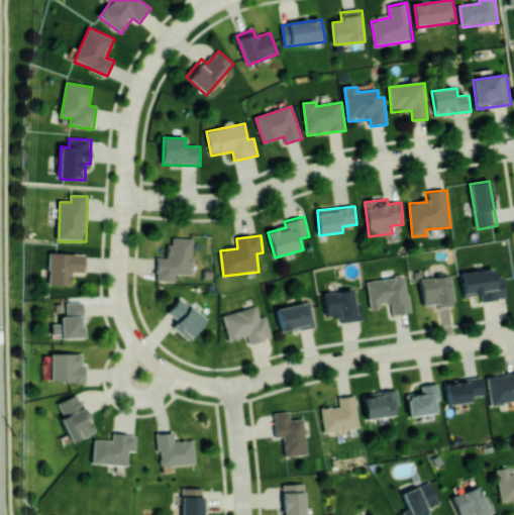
[(194,239),(171,239),(170,259),(159,259),(159,282),(176,282),(177,276),(193,276),(194,239)]
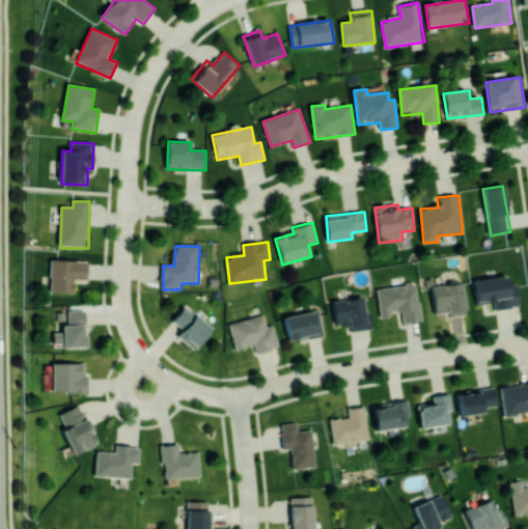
[(88,261),(52,260),(51,294),(76,294),(76,281),(88,281),(88,261)]
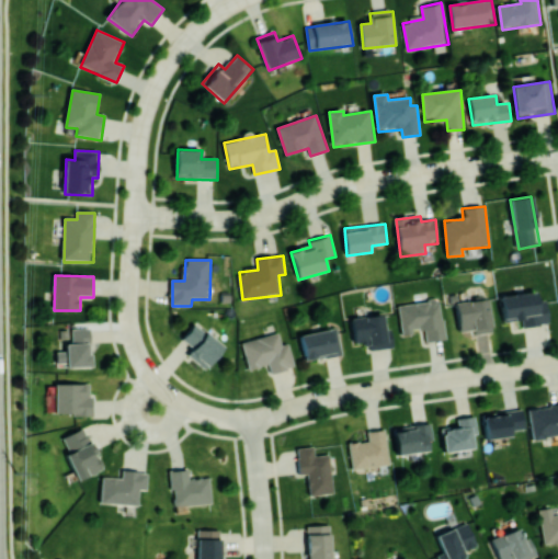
[(524,328),(551,323),(548,300),(538,303),(537,293),(501,298),(505,323),(523,320),(524,328)]
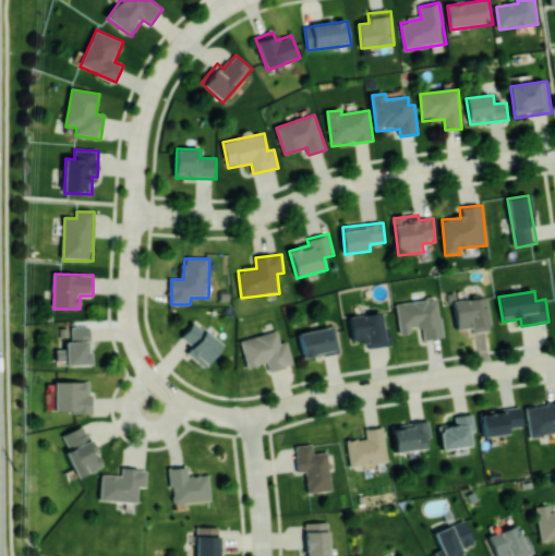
[(459,331),(472,329),(473,334),(492,330),(486,298),(454,303),(459,331)]
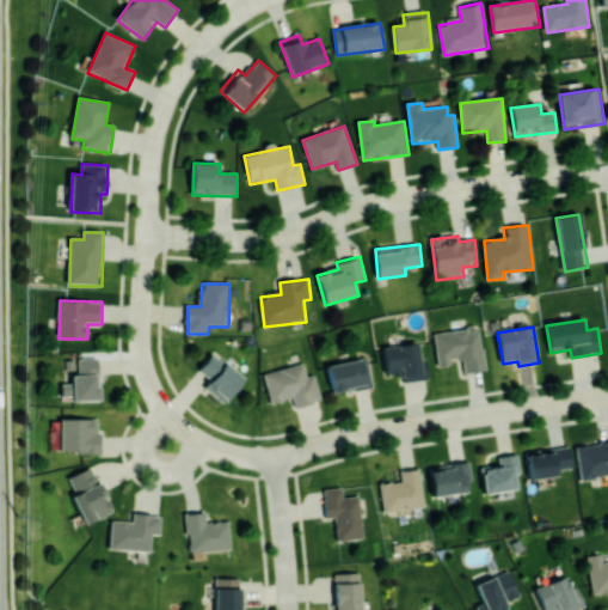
[(487,371),(481,328),(436,334),(440,365),(462,363),(465,373),(487,371)]
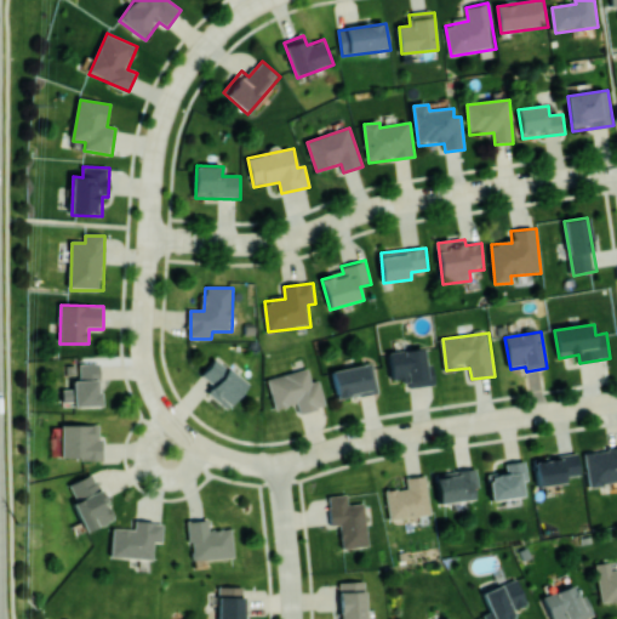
[(410,388),(436,386),(434,364),(428,365),(427,350),(389,353),(393,381),(409,379),(410,388)]
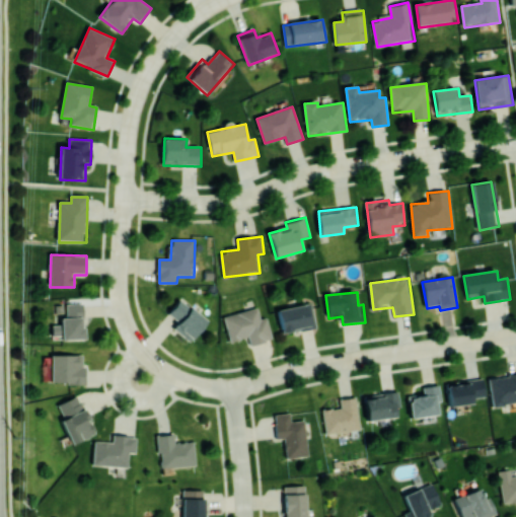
[(174,328),(190,343),(208,323),(182,299),(169,314),(179,323),(174,328)]
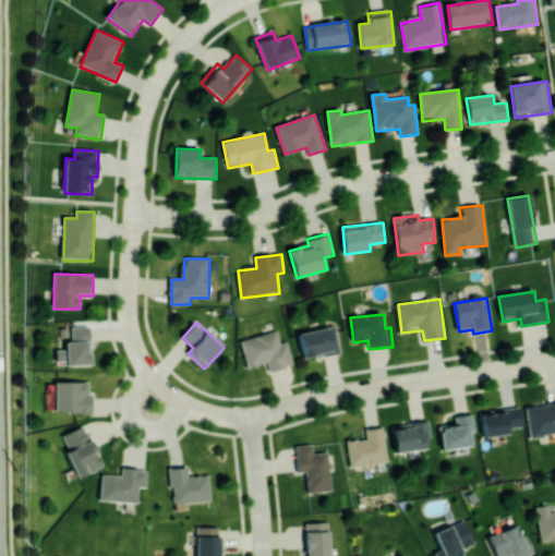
[(91,327),(73,328),(73,342),(67,343),(67,351),(58,351),(58,361),(68,361),(68,366),(92,365),(91,327)]
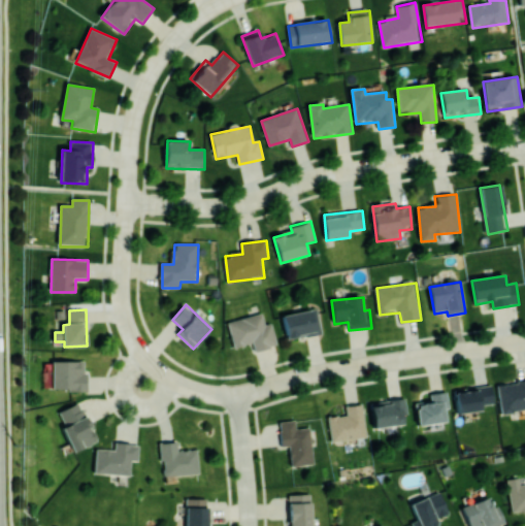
[(323,333),(318,309),(284,317),(288,340),(323,333)]
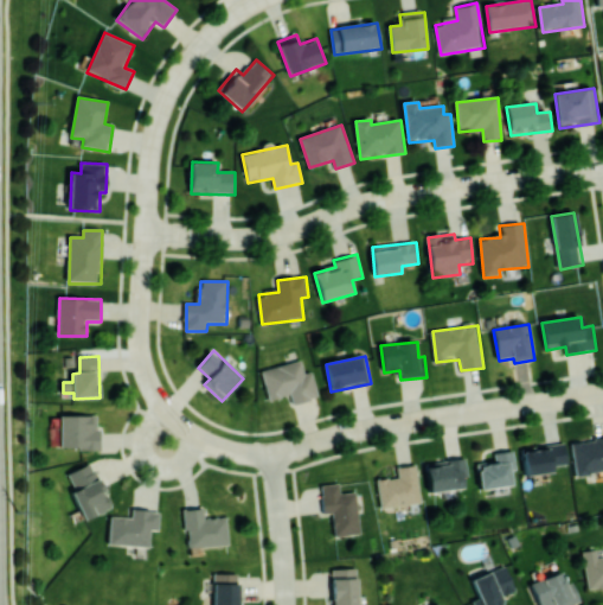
[(314,373),(305,374),(303,362),(263,369),(269,401),(292,396),(294,403),(319,399),(314,373)]
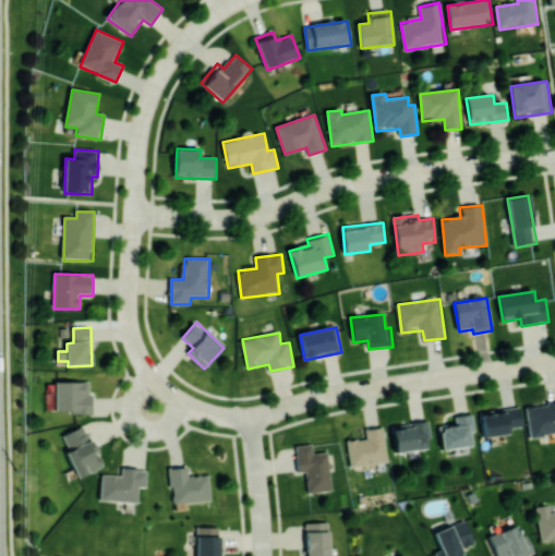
[(94,412),(94,393),(91,394),(91,382),(57,383),(57,400),(49,400),(49,413),(94,412)]
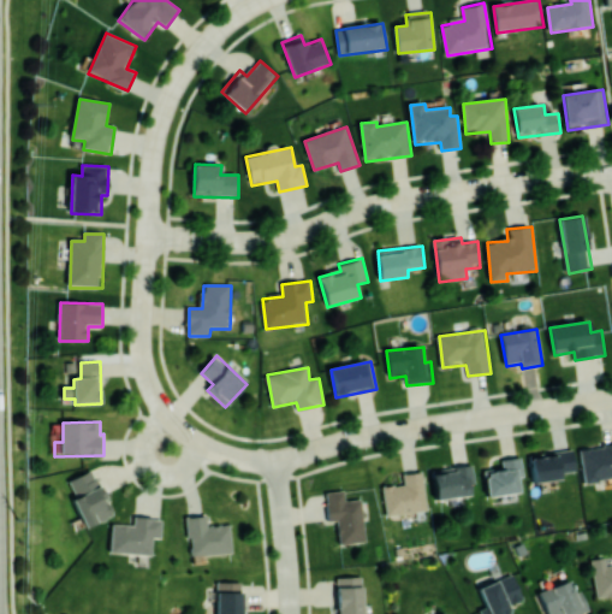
[(611,447),(582,448),(583,483),(611,480),(611,447)]
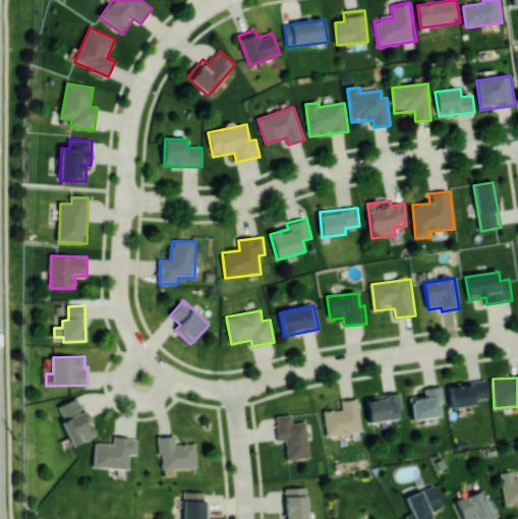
[(453,409),(476,405),(475,401),(488,399),(485,380),(449,387),(453,409)]
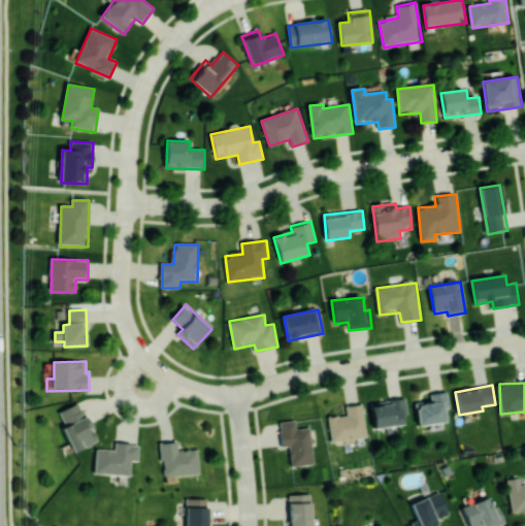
[(431,394),(431,402),(417,403),(418,425),(447,423),(446,411),(450,409),(449,393),(431,394)]
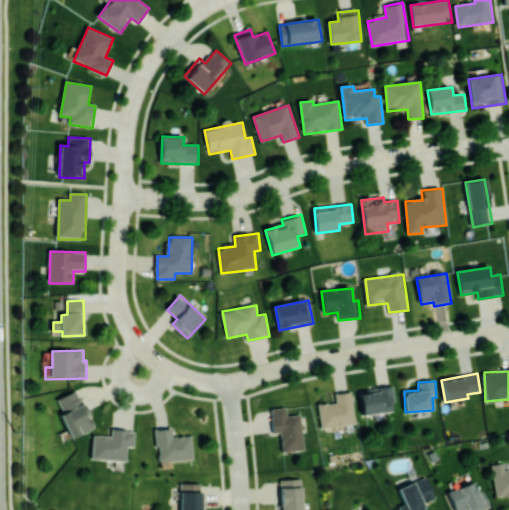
[(392,413),(391,403),(396,403),(394,387),(360,391),(363,416),(392,413)]
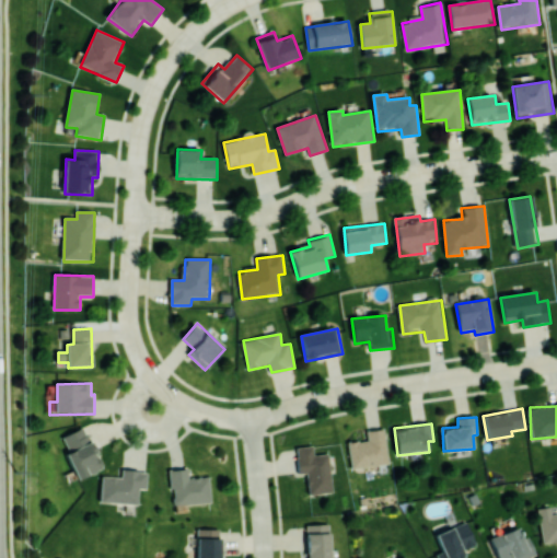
[(61,439),(80,480),(105,469),(86,428),(61,439)]
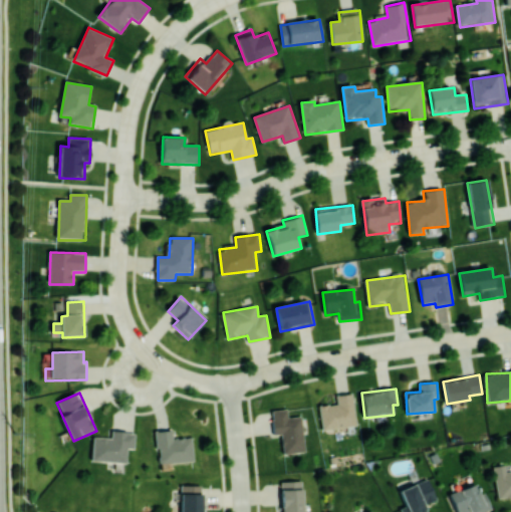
[(357,428),(354,394),(337,396),(337,405),(321,407),(323,431),(357,428)]
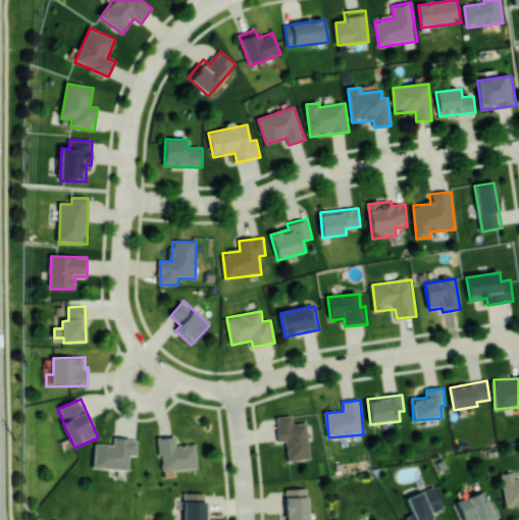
[(308,423),(294,424),(293,416),(277,418),(279,443),(287,442),(289,462),(312,460),(308,423)]
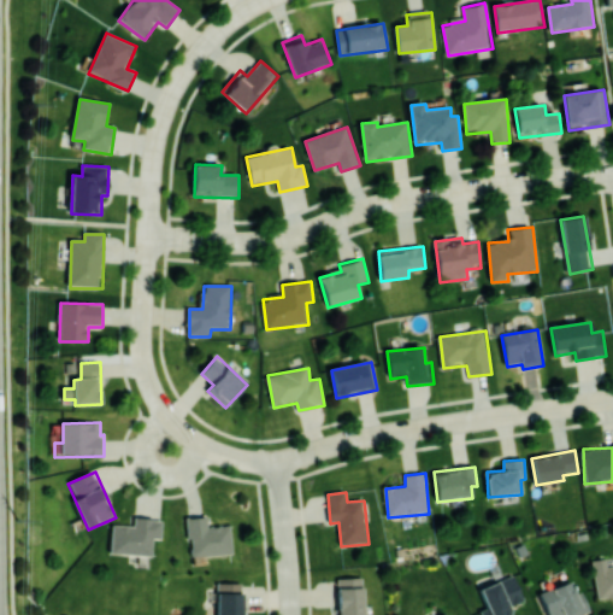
[(189,519),(190,557),(234,556),(233,526),(208,527),(208,517),(189,519)]
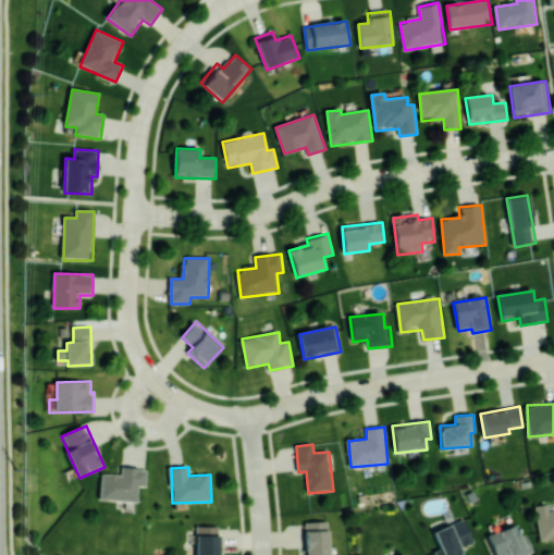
[(102,475),(101,501),(139,502),(139,488),(147,488),(147,469),(122,468),(122,476),(102,475)]
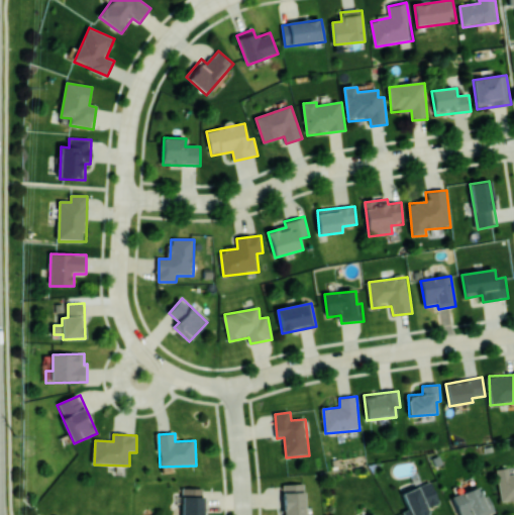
[(513,475),(510,475),(510,469),(499,470),(501,502),(513,502),(513,475)]
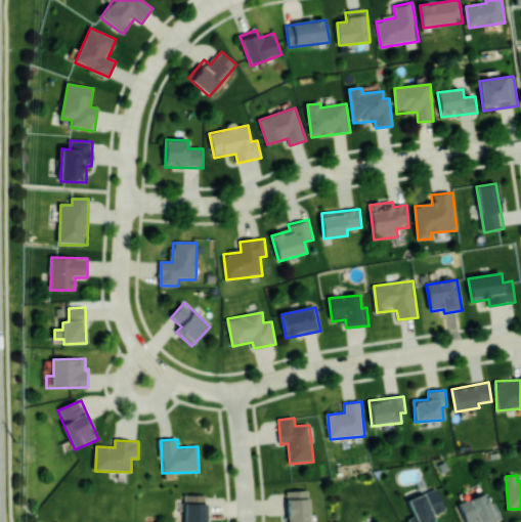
[(408,501),(416,517),(408,519),(409,521),(435,521),(434,516),(446,511),(438,488),(408,501)]
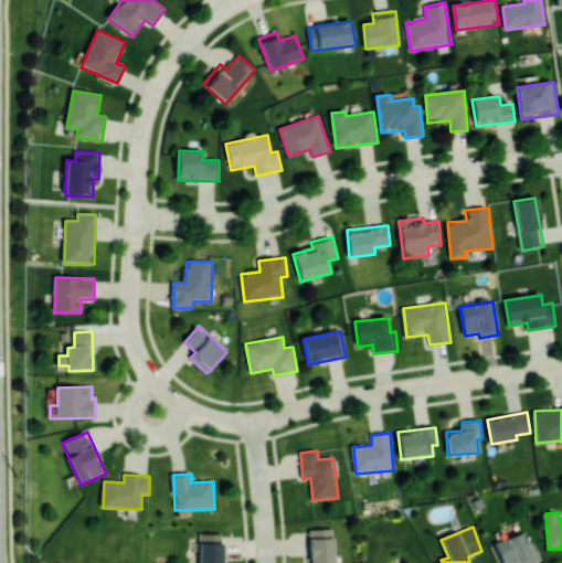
[(310,530),(311,562),(335,562),(335,530),(310,530)]
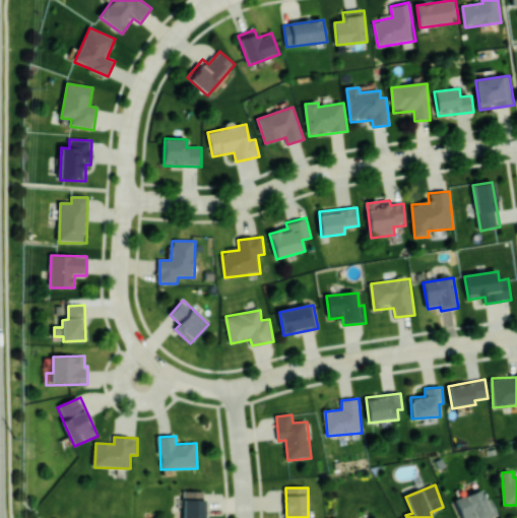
[(455,501),(462,517),(496,517),(500,516),(492,499),(488,501),(482,490),(455,501)]
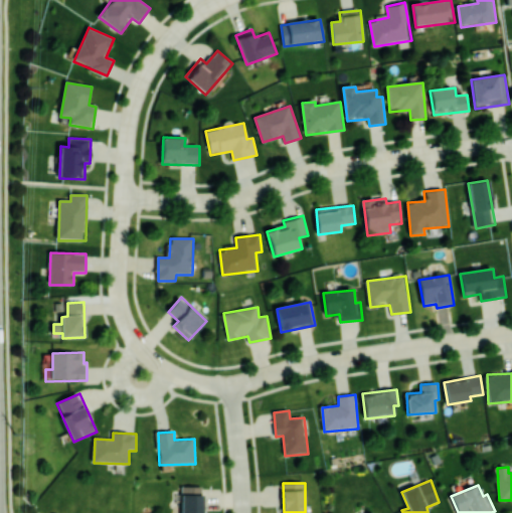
[(203,512),(204,487),(183,487),(182,512),(203,512)]
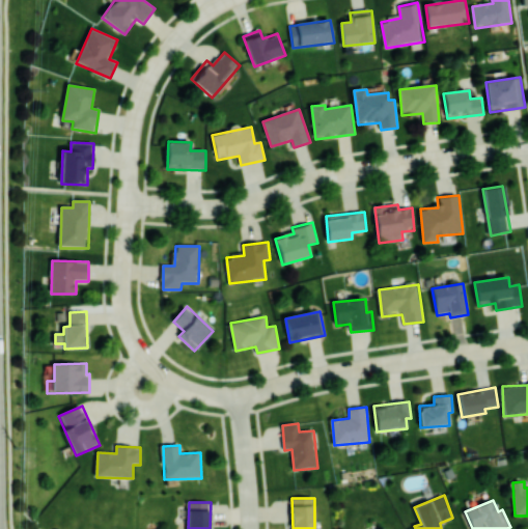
All buildings are outlined.
